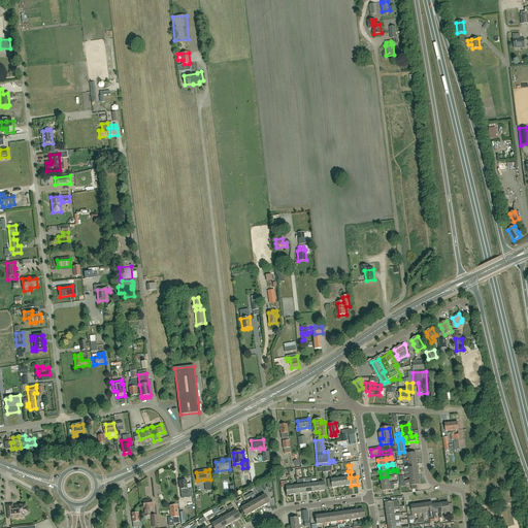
[(343,479),(344,487),(351,486),(350,477),(349,477),(344,477),(344,472),(341,472),(342,479),(343,479)]
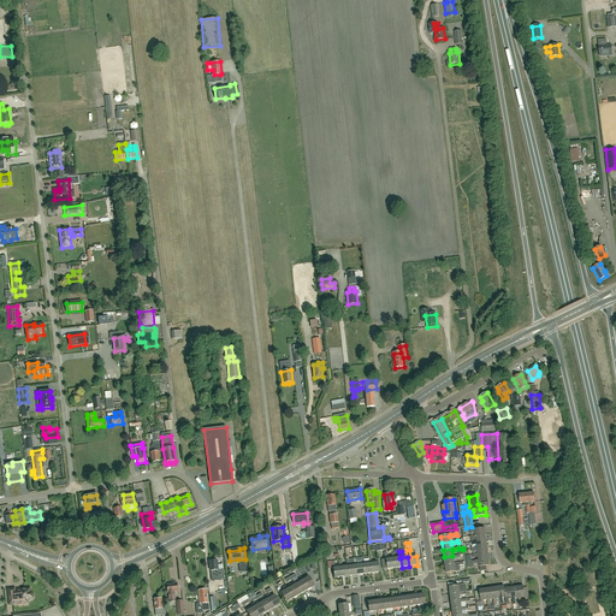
[(394,558),(392,558),(388,560),(386,552),(384,554),(385,560),(381,560),(383,569),(388,569),(395,568),(394,558)]
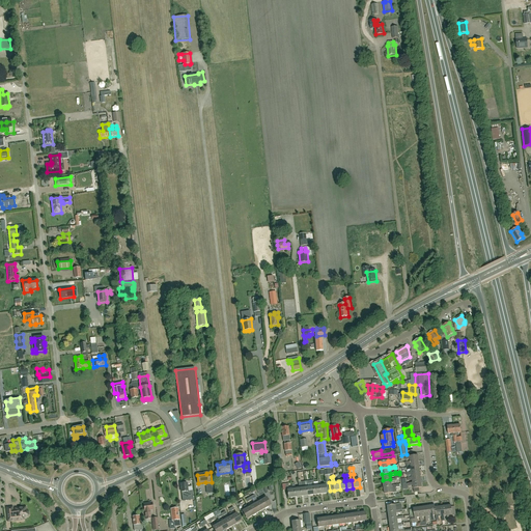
[(339,481),(340,490),(346,490),(345,481),(344,481),(340,481),(339,476),(337,476),(338,481),(339,481)]
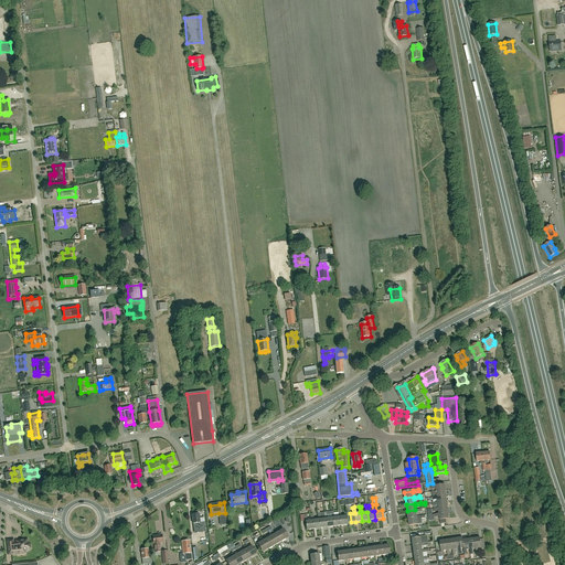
[(326,519),(327,528),(334,526),(333,518),(332,519),(328,519),(327,513),(327,509),(324,510),(324,513),(324,519),(326,519)]
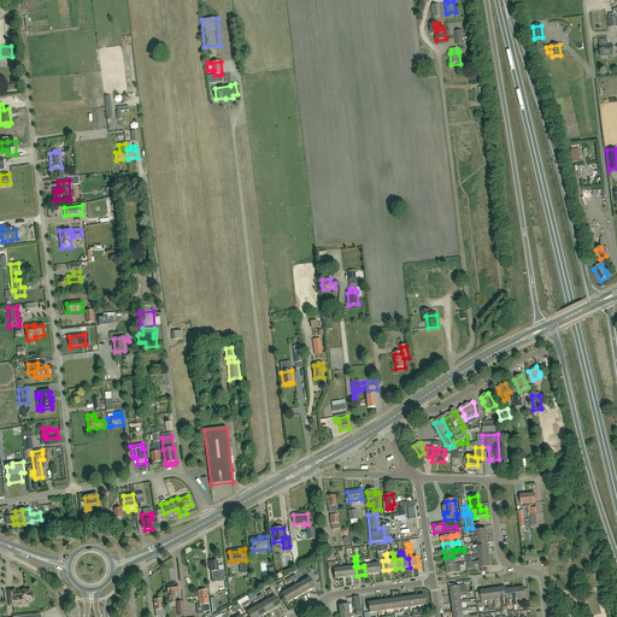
[(453,557),(445,558),(446,566),(454,564),(454,559),(465,558),(464,556),(460,557),(460,556),(453,557)]
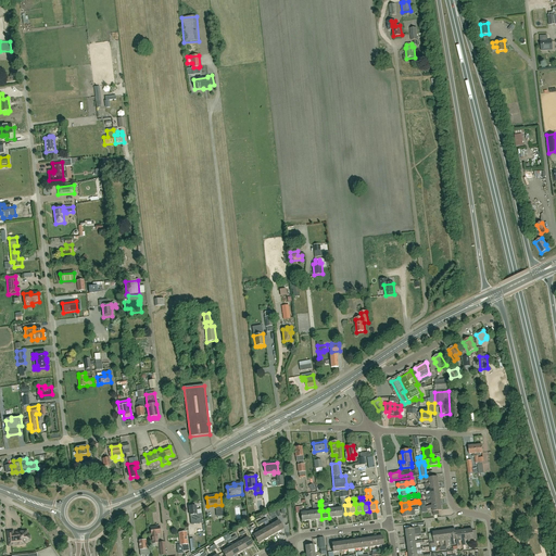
[(314,512),(315,520),(321,519),(320,510),(319,510),(316,512),(315,503),(312,503),(313,512),(314,512)]
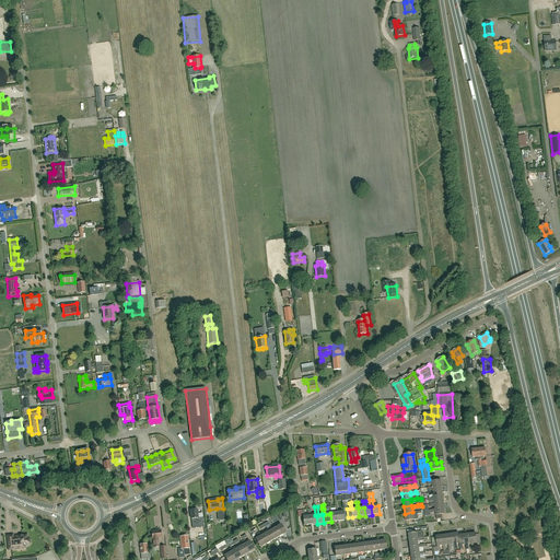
[(338,506),(336,506),(335,506),(336,513),(337,513),(338,522),(345,521),(343,512),(338,513),(338,506)]
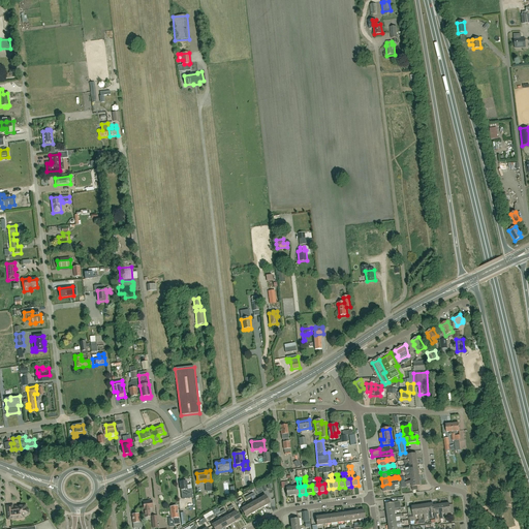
[(312,485),(313,493),(319,493),(318,485),(317,485),(313,485),(312,479),(310,479),(311,486),(312,485)]
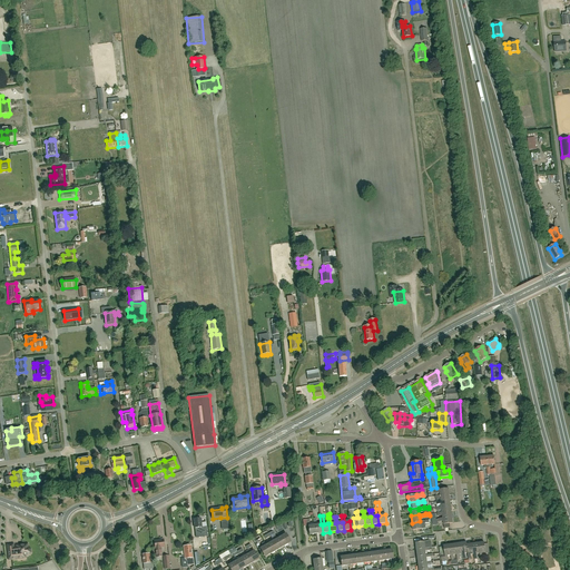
[(206,527),(202,528),(200,519),(194,520),(195,529),(195,532),(196,538),(207,537),(207,531),(206,527)]
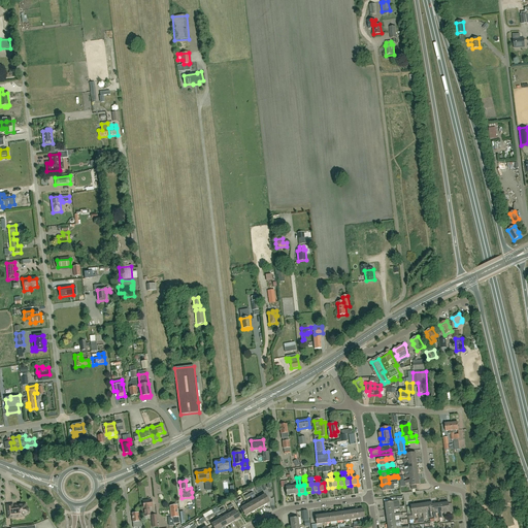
[(292,487),(293,495),(299,494),(298,486),(297,486),(293,487),(293,481),(290,481),(291,487),(292,487)]
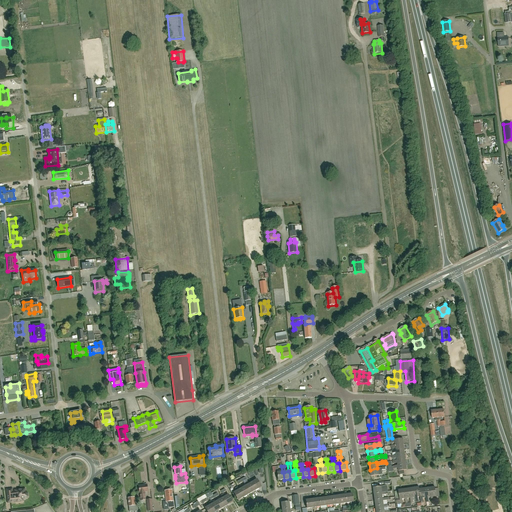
[(275,467),(272,467),(273,473),(276,473),(277,473),(278,481),(284,480),(283,472),(282,472),(278,472),(278,467),(275,467)]
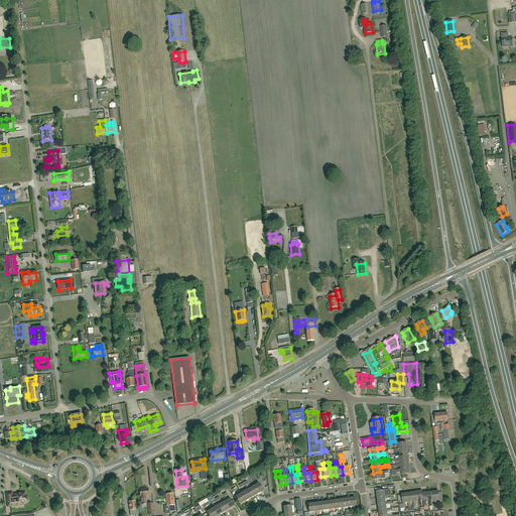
[(380,472),(373,474),(374,481),(382,479),(381,475),(390,473),(389,471),(386,472),(386,471),(380,472)]
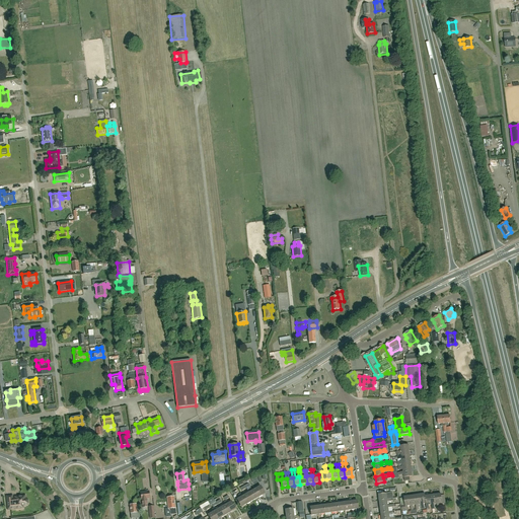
[(253,488),(254,490),(258,498),(265,494),(261,487),(258,488),(256,486),(253,488)]
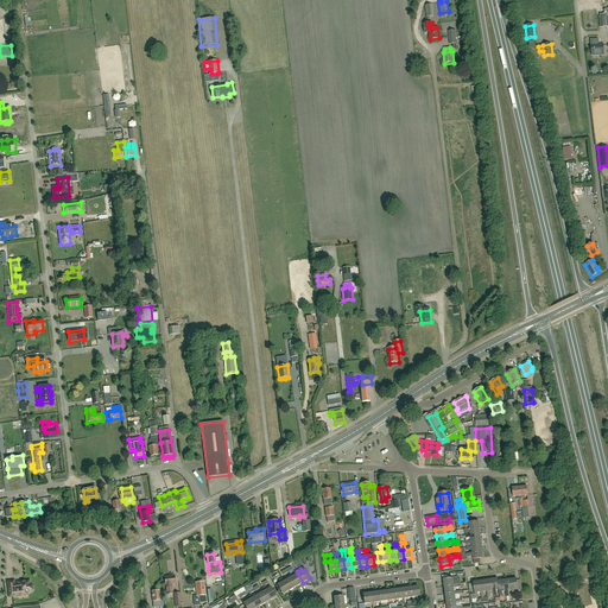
[(298,574),(291,577),(297,587),(303,583),(298,574)]
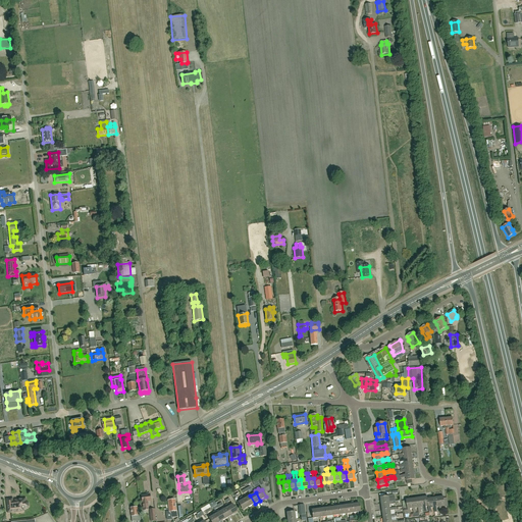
[(142,496),(143,503),(142,503),(143,511),(149,510),(147,502),(151,502),(150,494),(142,496)]
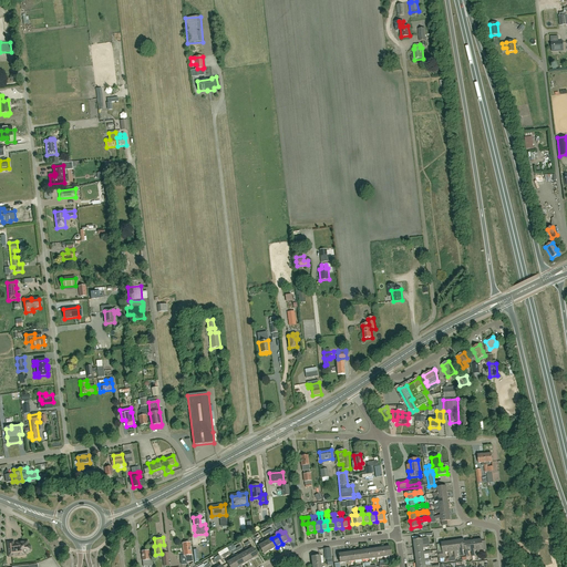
[(413,540),(414,546),(423,545),(422,542),(429,540),(429,537),(422,538),(422,539),(413,540)]
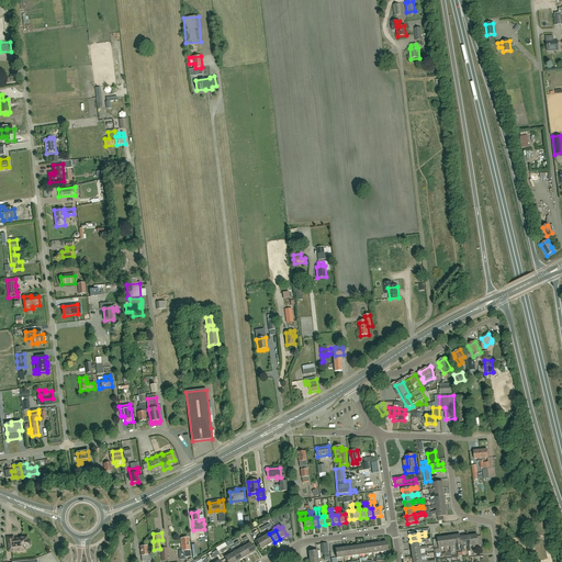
[(274,542),(269,534),(262,538),(268,546),(274,542)]
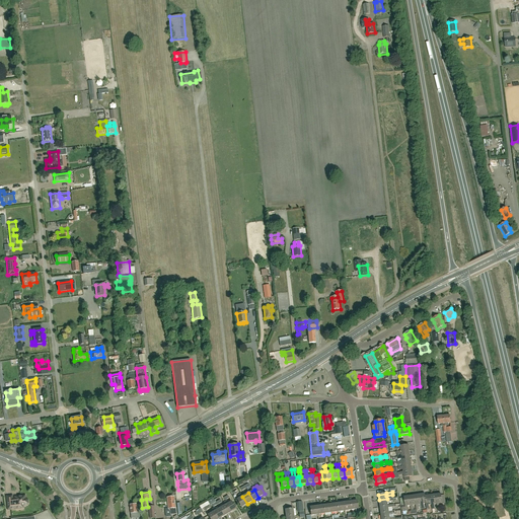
[(247,504),(242,497),(240,494),(237,496),(239,498),(237,500),(241,508),(247,504)]
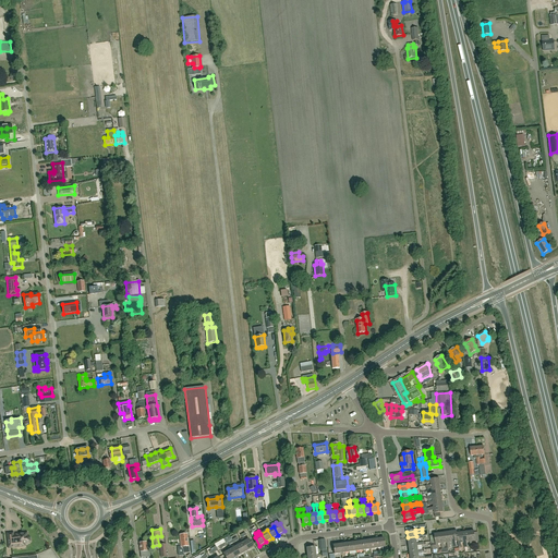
[(473,547),(472,542),(475,542),(478,541),(478,534),(474,535),(474,531),(468,532),(470,543),(470,547),(473,547)]
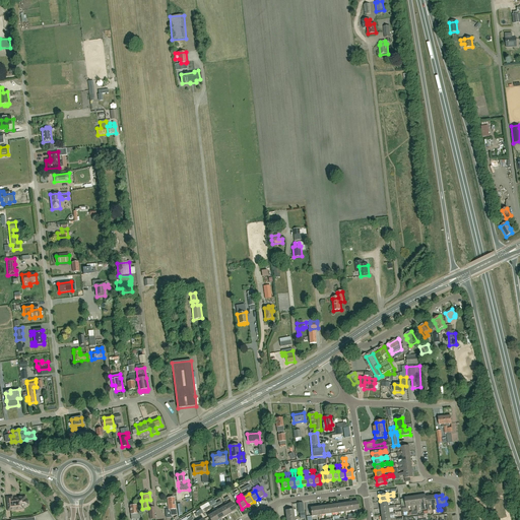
[(26,507),(28,505),(27,501),(25,500),(25,497),(15,498),(15,500),(12,500),(12,497),(6,498),(8,511),(22,510),(22,508),(26,507)]
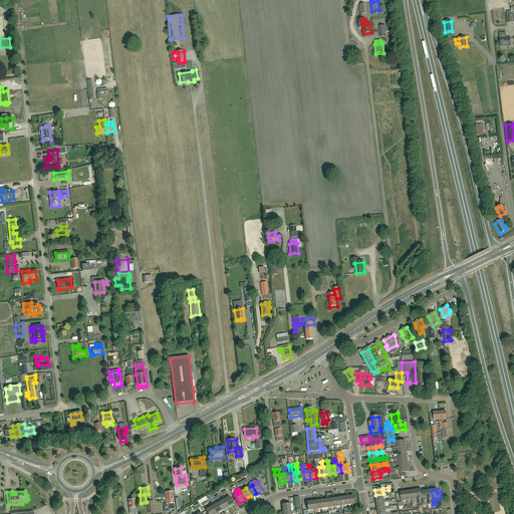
[(171,491),(167,491),(166,492),(166,493),(165,493),(167,504),(168,506),(169,506),(169,510),(174,510),(173,492),(172,492),(171,491)]
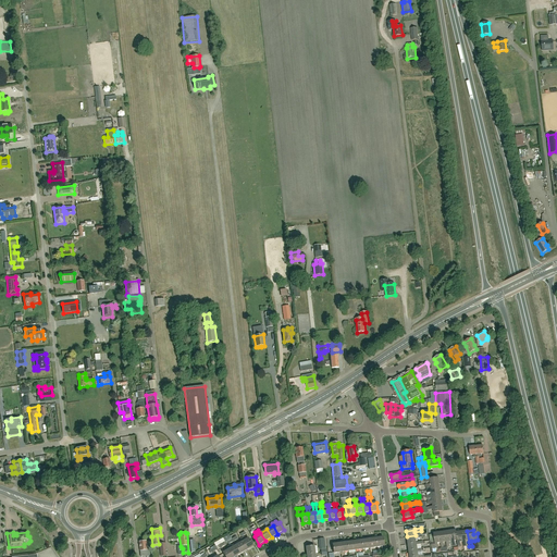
[(437,544),(441,543),(440,533),(433,533),(434,535),(431,536),(432,543),(431,543),(432,549),(435,548),(438,548),(437,544)]
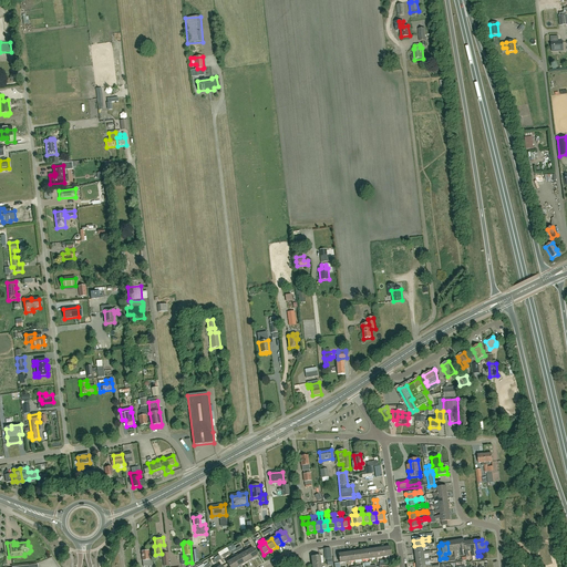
[(433,544),(423,545),(414,546),(415,554),(424,553),(423,548),(433,547),(433,544)]
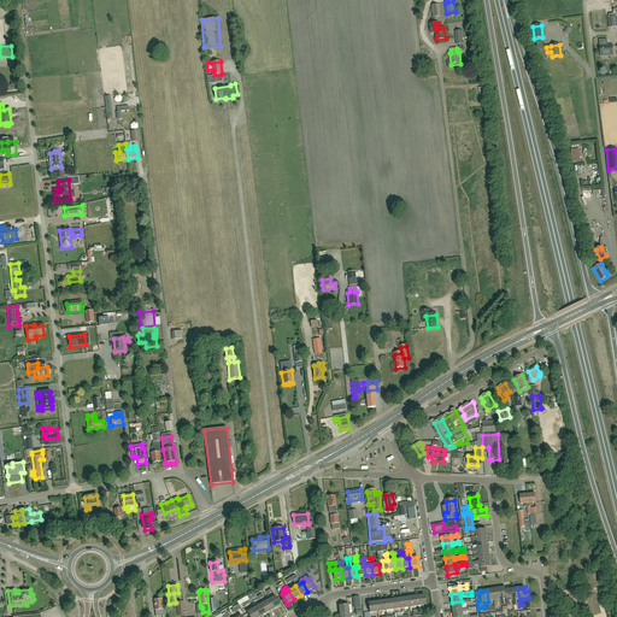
[(259,600),(257,597),(257,598),(253,593),(247,597),(250,600),(250,601),(252,600),(253,604),(259,600)]
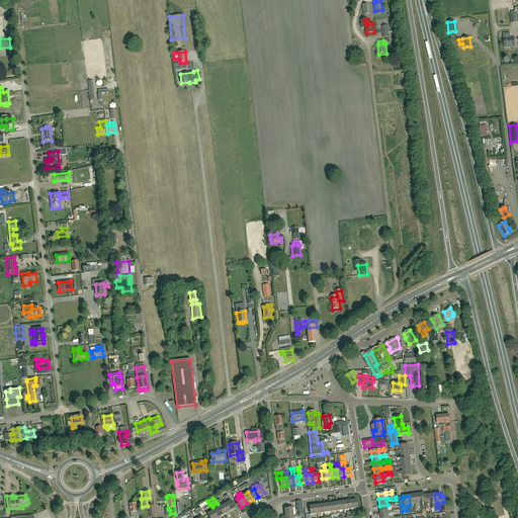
[(224,502),(225,504),(230,512),(236,508),(231,501),(229,502),(227,500),(224,502)]
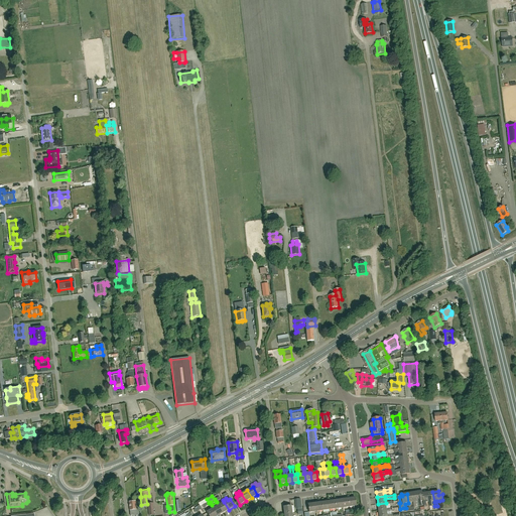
[(357,514),(356,507),(355,498),(348,499),(349,508),(353,507),(354,512),(352,512),(352,515),(357,514)]
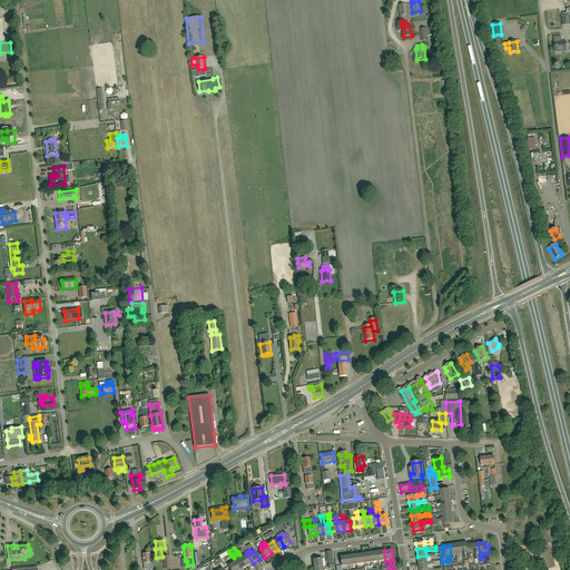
[(148,569),(147,569),(154,569),(153,562),(150,562),(149,554),(143,554),(144,563),(143,563),(144,569),(148,569)]
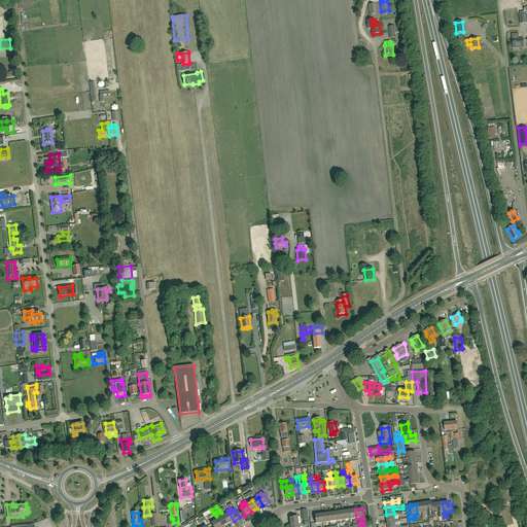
[(229,513),(223,516),(227,524),(234,521),(229,513)]
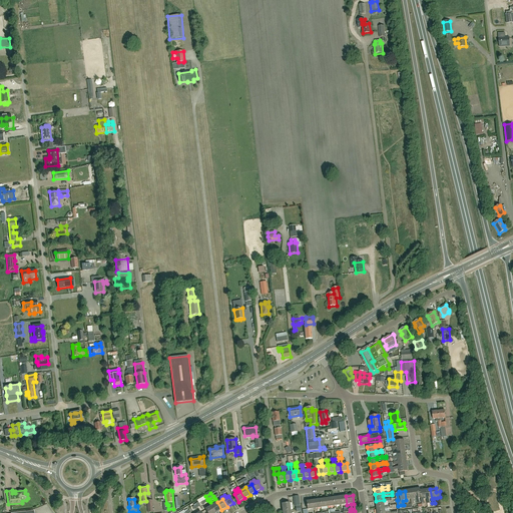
[(215,512),(221,510),(217,502),(211,506),(215,512)]
